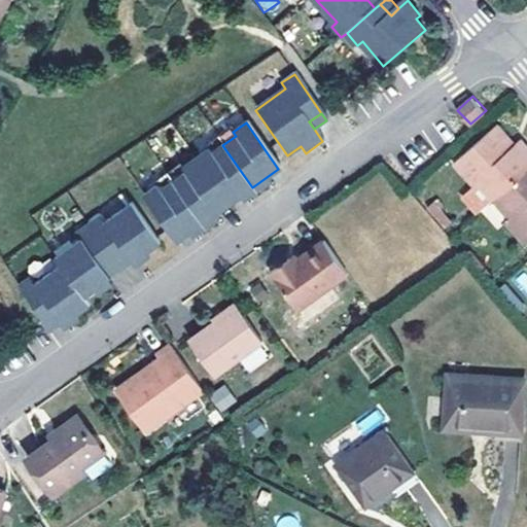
[(476,180),(492,199),(526,168),(526,141),(523,137),(513,145),(507,150),(502,145),(507,140),(494,126),(452,163),(470,184),(476,180)]
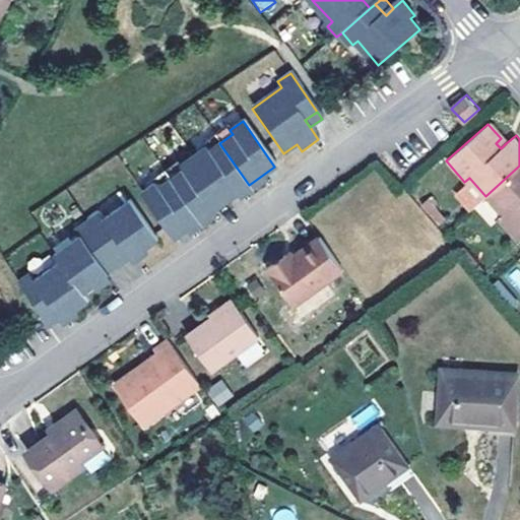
[(212,134),(219,143),(233,134),(230,130),(224,125),(212,134)]
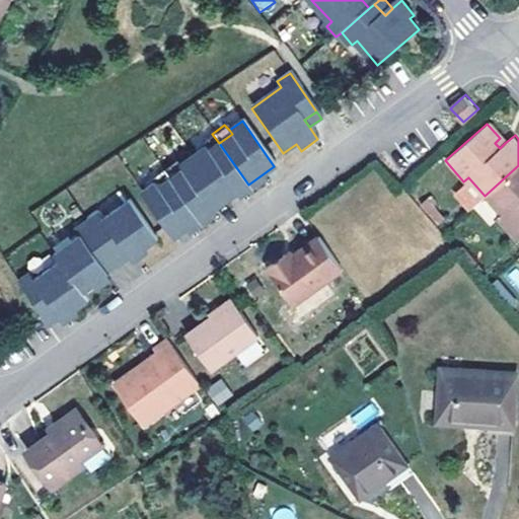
[(199,142),(203,148),(206,152),(219,143),(212,134),(199,142)]
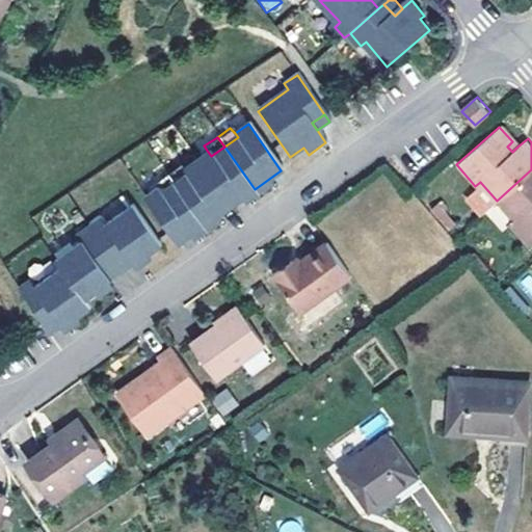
[(512,152),(517,147),(512,141),(507,147),(512,152)]
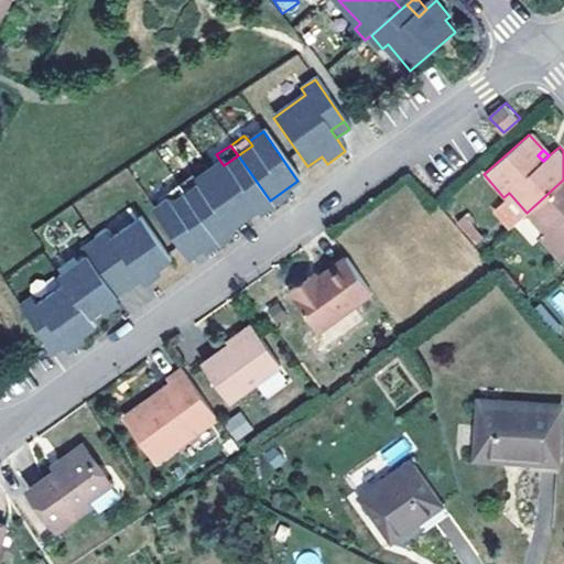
[(270,201),(238,155),(224,165),(220,161),(206,171),(241,220),(270,201)]
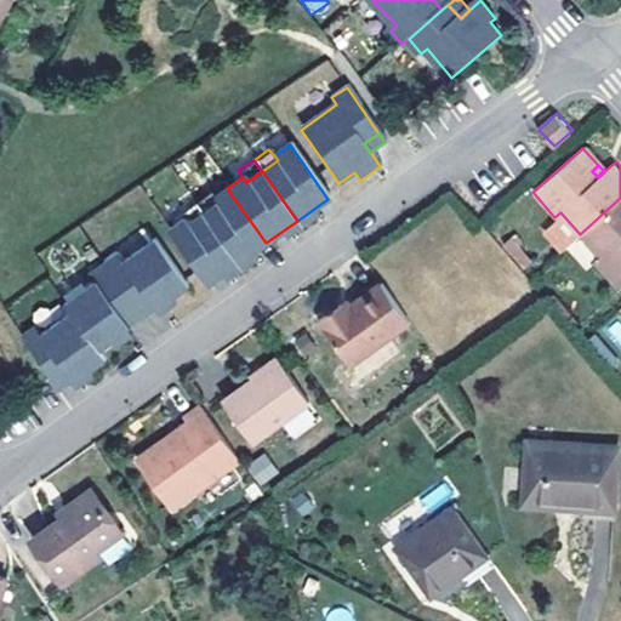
[(266,243),(227,188),(214,198),(216,203),(203,214),(237,262),(266,243)]
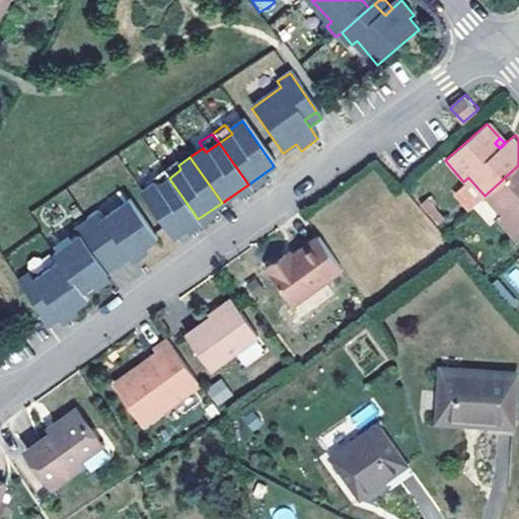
[(162,168),(169,178),(180,169),(178,165),(174,160),(162,168)]
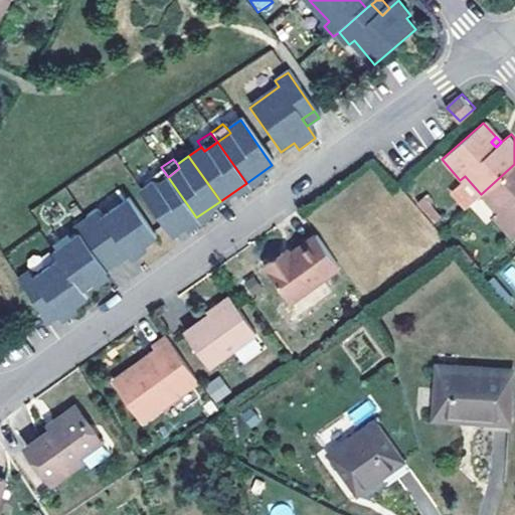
[(514,164),(481,194),(496,211),(492,215),(512,237),(514,233),(514,164)]
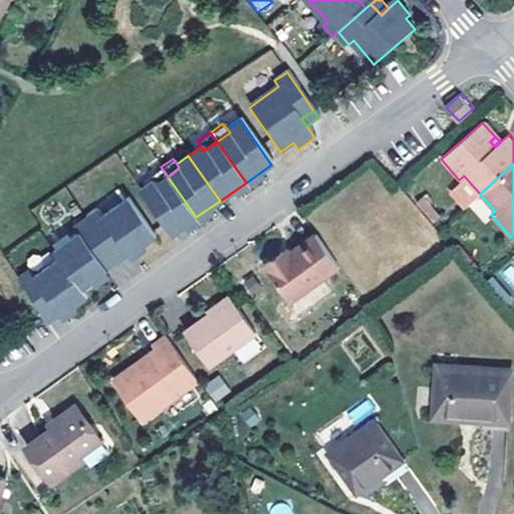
[(148,176),(152,181),(155,185),(168,177),(161,167),(148,176)]
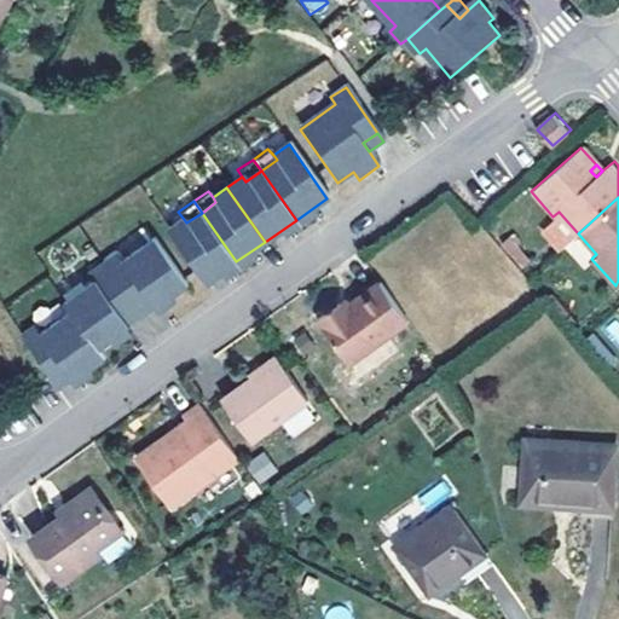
[(236,261),(202,213),(186,223),(183,218),(168,227),(208,282),(236,261)]
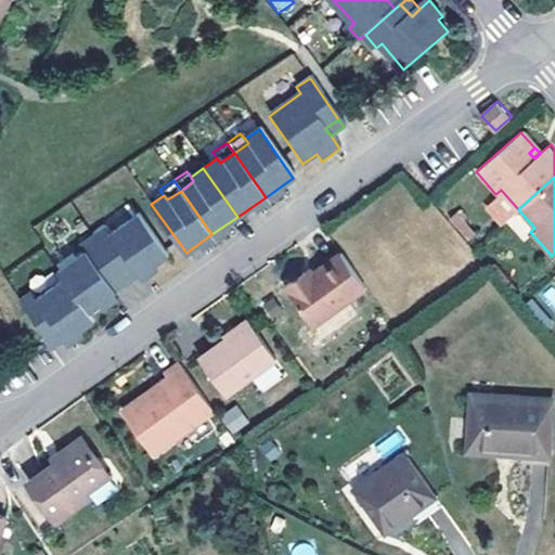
[(459,214),(451,220),(468,240),(475,234),(459,214)]
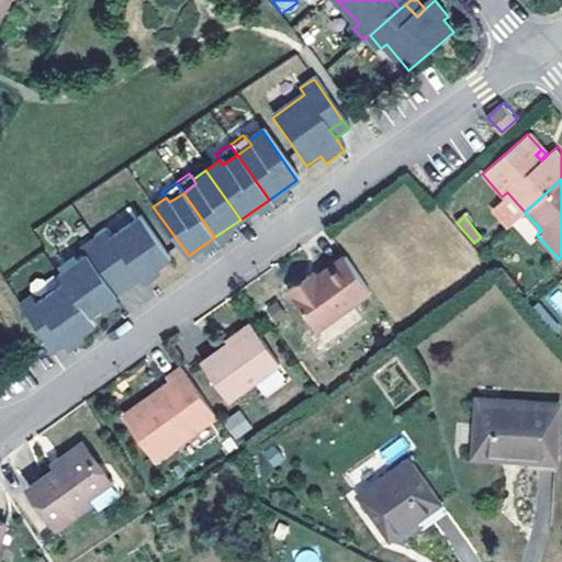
[(96,240),(122,279),(136,269),(143,278),(169,259),(141,218),(113,238),(108,232),(96,240)]
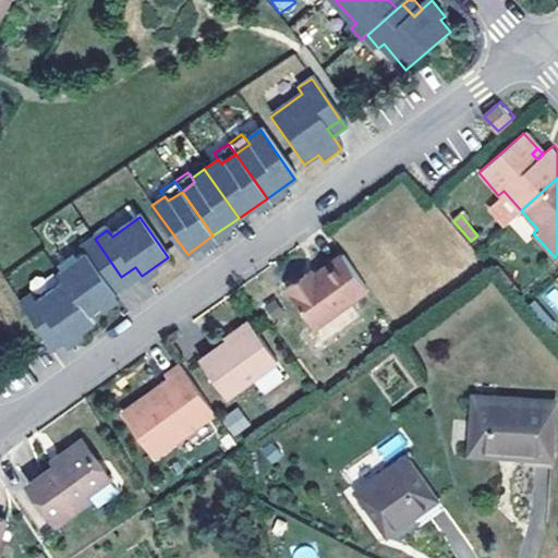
[(88,314),(114,295),(108,286),(121,277),(95,239),(81,250),(85,256),(60,274),(64,280),(88,314)]
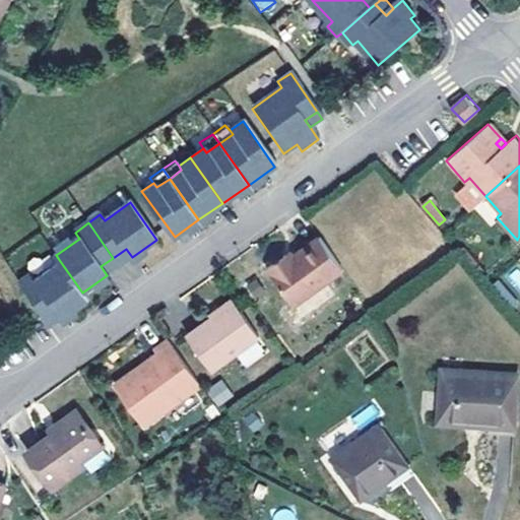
[(296,307),(346,270),(324,238),(297,256),(290,260),(286,254),(268,267),(296,307)]
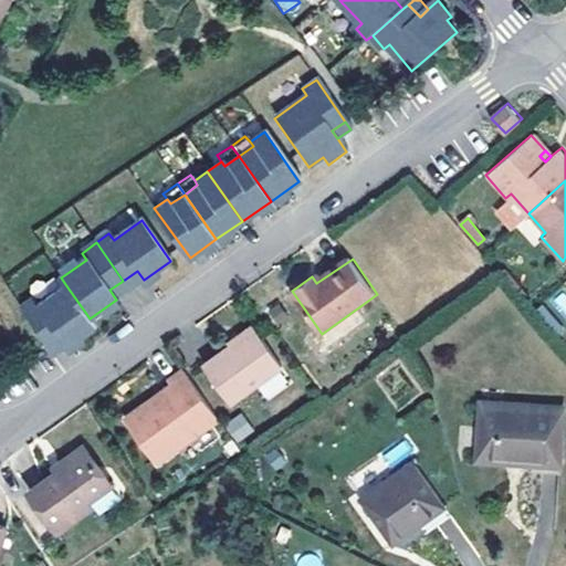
[(129,290),(144,280),(137,271),(123,281),(129,290)]
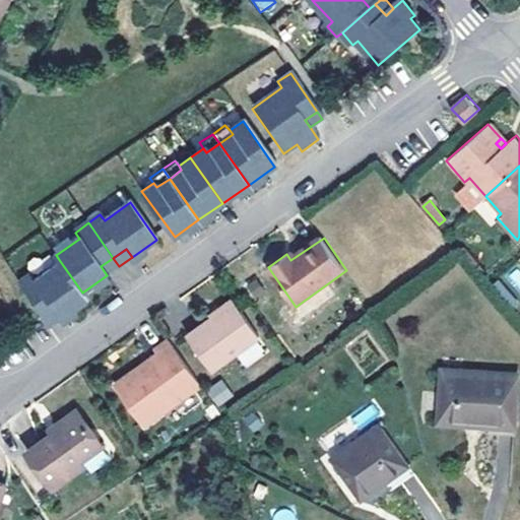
[(293,251),(286,254),(290,260),(297,256),(293,251)]
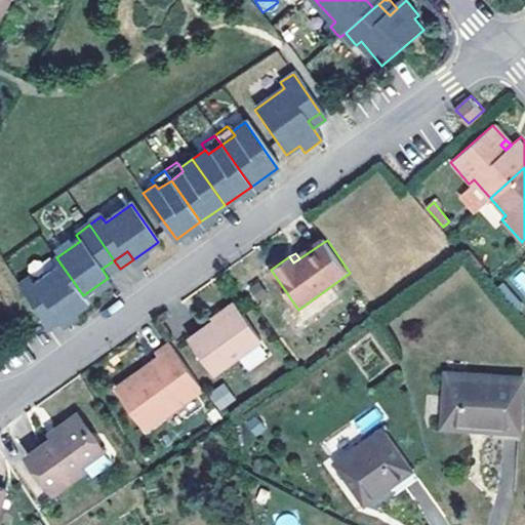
[(108,278),(120,269),(114,260),(102,269),(108,278)]
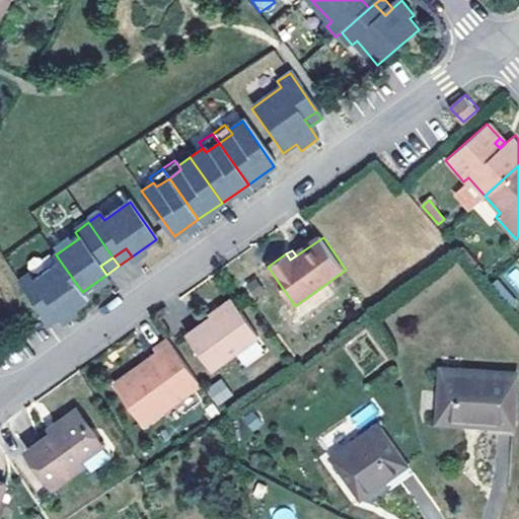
[(57,310),(61,317),(87,299),(82,292),(60,261),(34,280),(29,273),(17,281),(41,314),(43,319),(57,310)]
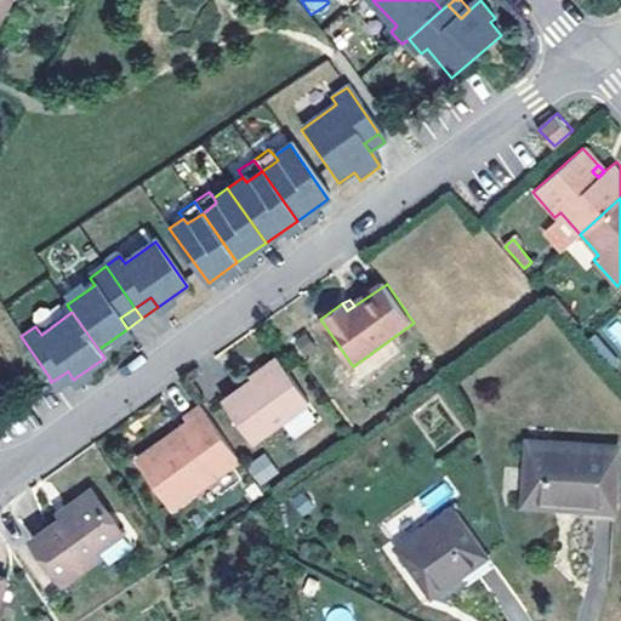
[(619,357),(620,354),(620,317),(620,318),(602,329),(619,357)]
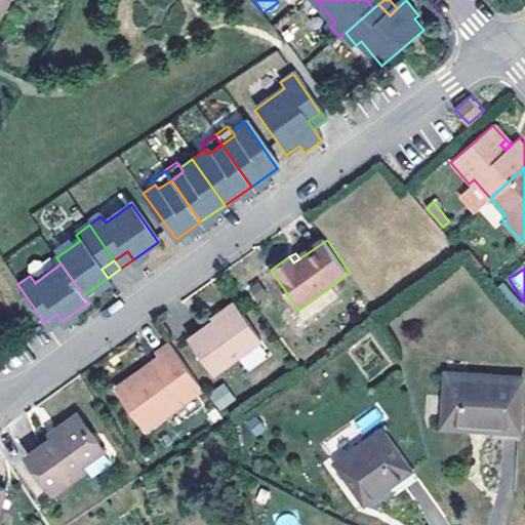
[(217,313),(221,318),(239,307),(235,300),(217,313)]
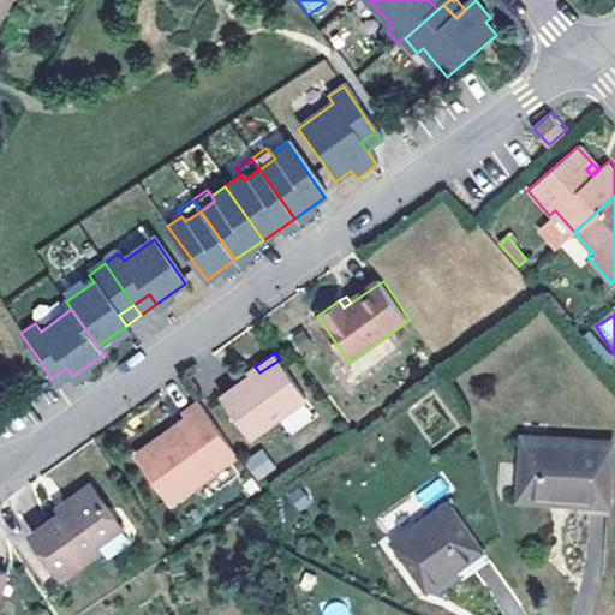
[(280,359),(260,372),(286,411),(306,398),(280,359)]
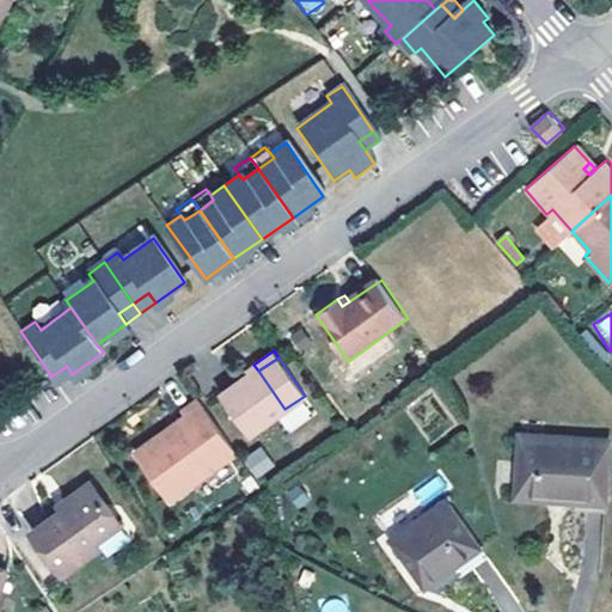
[(244,371),(246,373),(249,377),(258,371),(254,365),(244,371)]
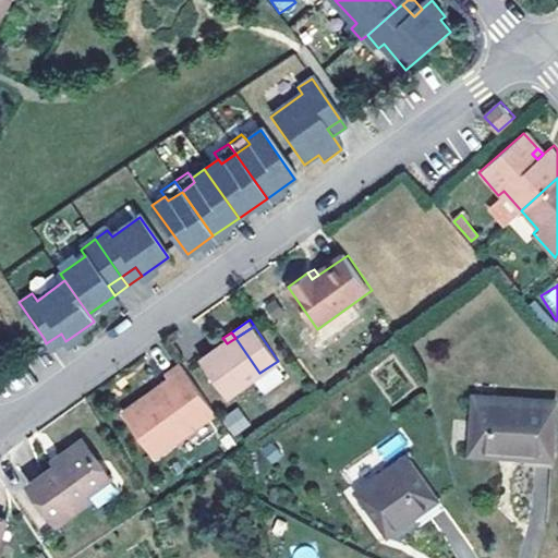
[(52,351),(65,341),(61,334),(46,343),(52,351)]
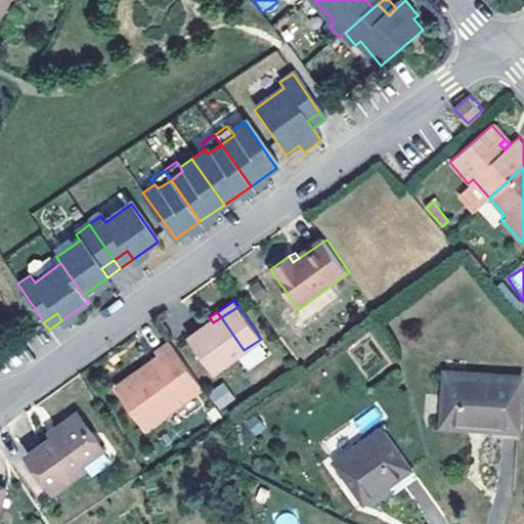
[(212,373),(244,350),(221,317),(213,322),(211,319),(187,336),(212,373)]
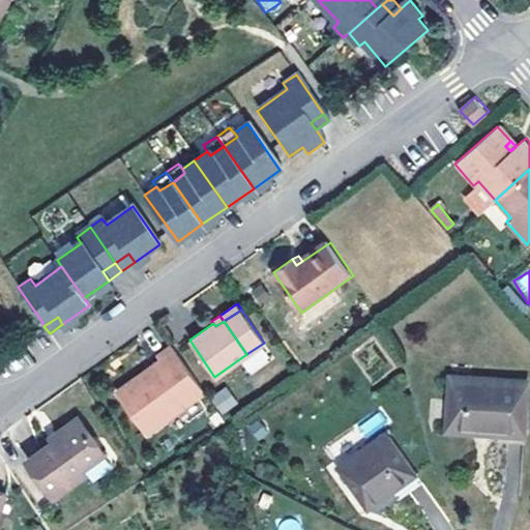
[(146,434),(206,393),(173,347),(159,357),(164,362),(149,373),(152,377),(121,398),(146,434)]
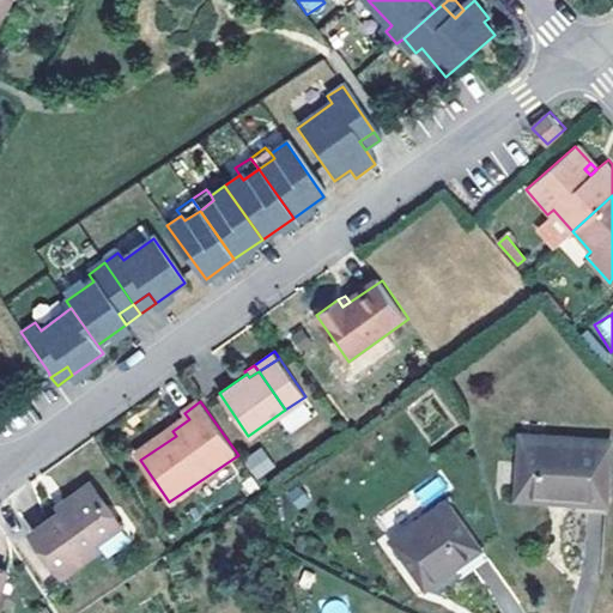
[(517,498),(575,502),(608,504),(612,444),(520,438),(517,498)]
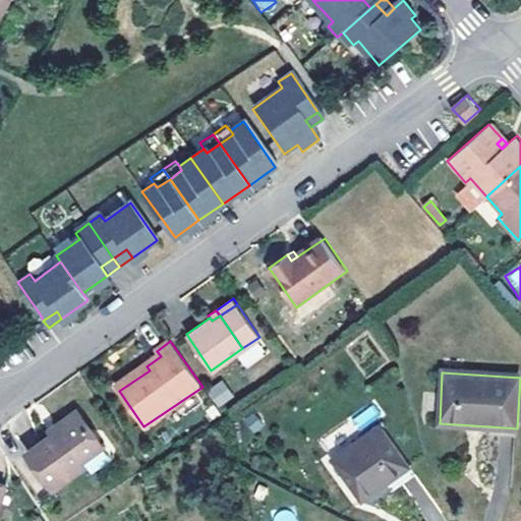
[(218,408),(233,397),(221,381),(206,391),(218,408)]
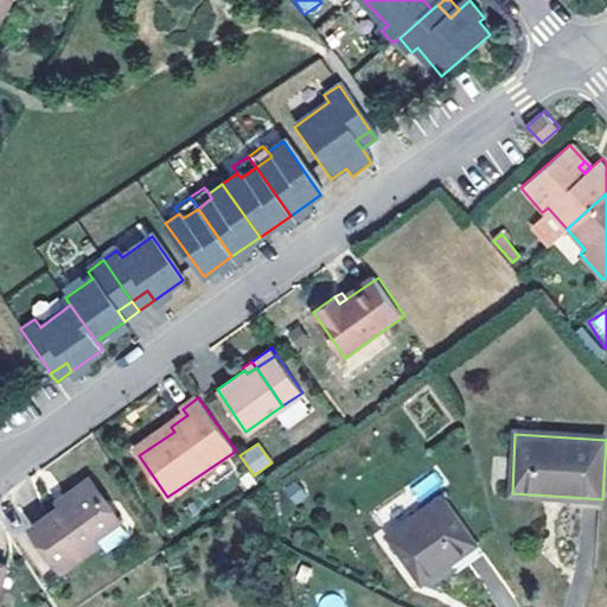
[(115,523),(87,480),(59,498),(63,505),(53,511),(24,530),(52,573),(93,545),(90,541),(115,523)]
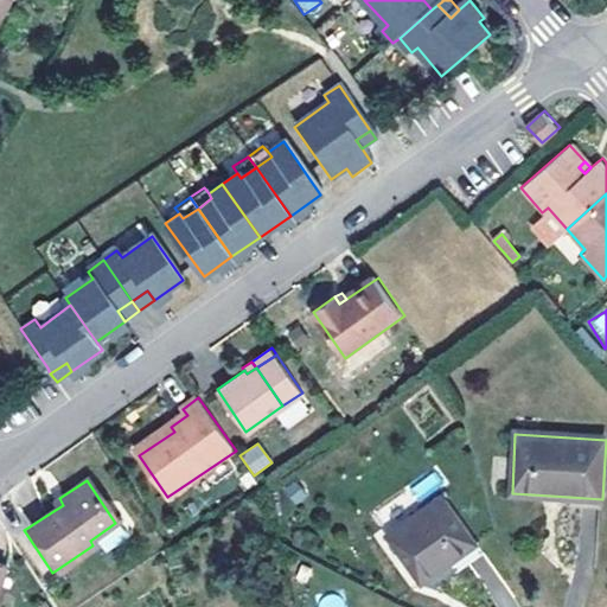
[(441,493),(385,532),(419,581),(448,561),(475,543),(441,493)]
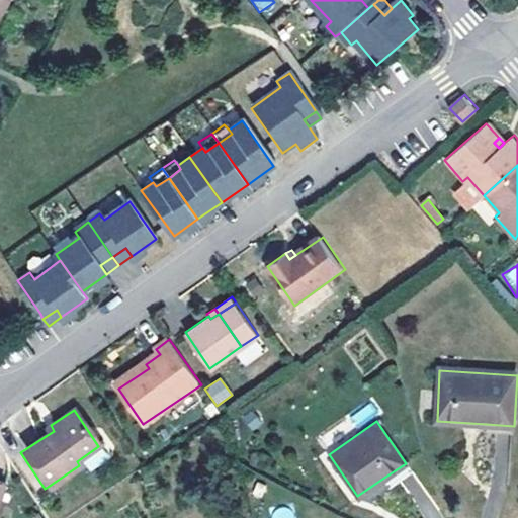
[(514,426),(486,424),(485,435),(514,437),(514,426)]
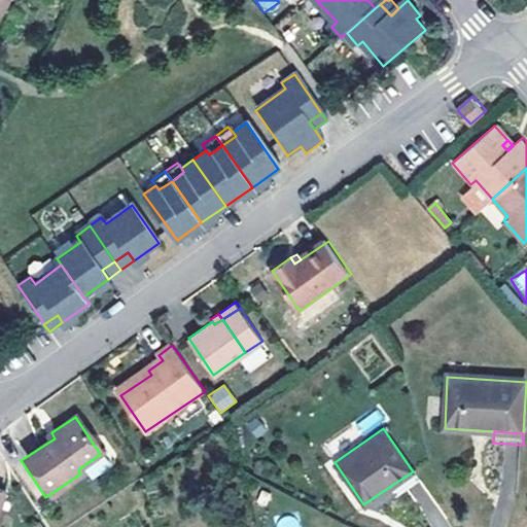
[(43,438),(46,444),(55,438),(51,432),(43,438)]
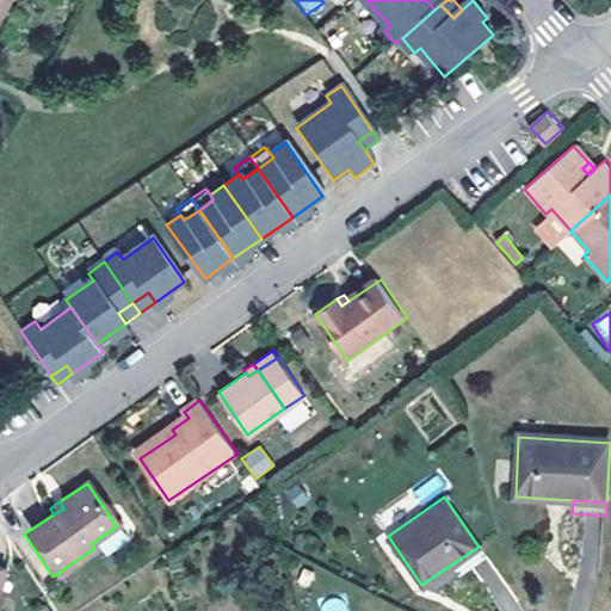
[(479,547),(451,565),(458,575),(486,557),(479,547)]
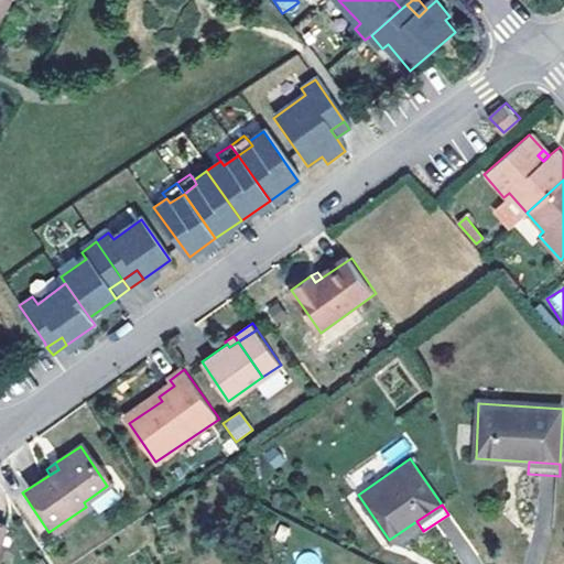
All buildings are outlined.
